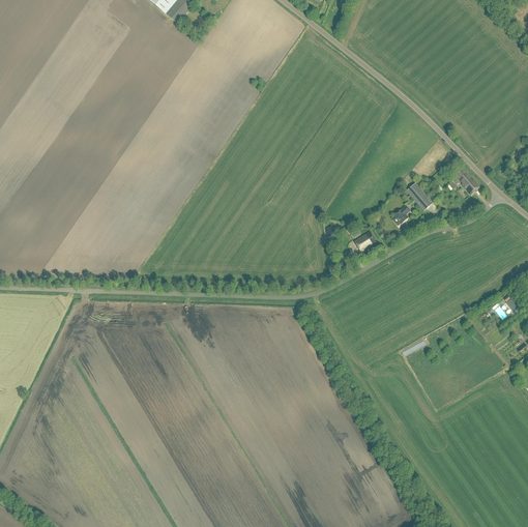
[(149,0),(176,23),(195,0),(149,0)]
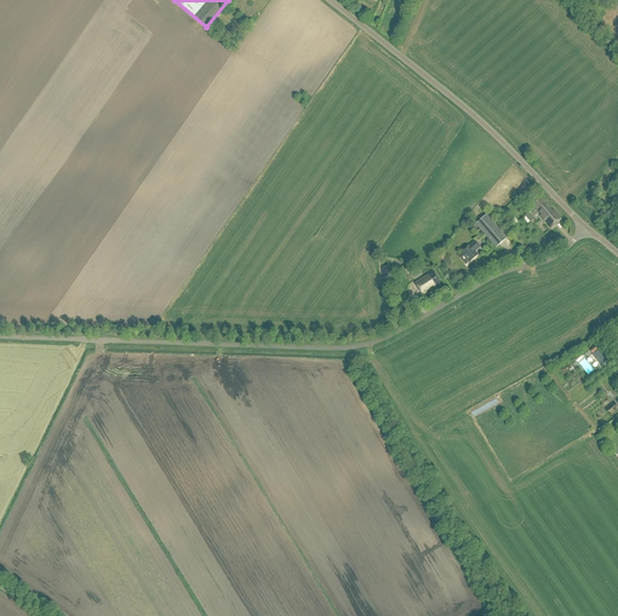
[(549,225),(560,216),(551,206),(550,207),(538,195),(531,202),(541,213),(539,214),(549,225)]
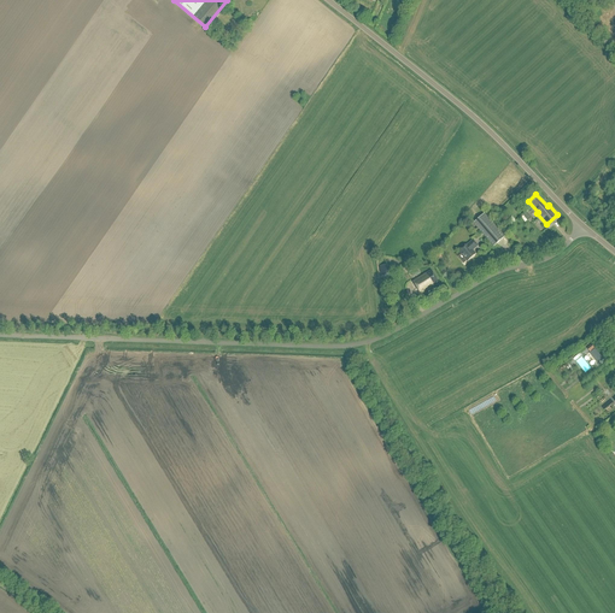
[(470,220),(491,243),(503,234),(482,211),(470,220)]
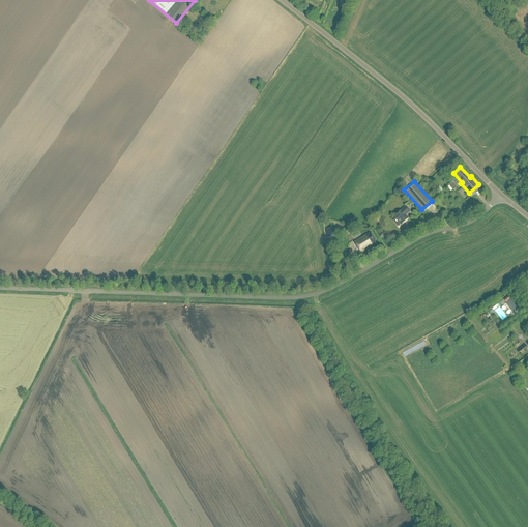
[(391,218),(397,224),(399,222),(400,222),(400,223),(402,221),(407,215),(404,212),(409,208),(404,204),(400,208),(400,207),(399,208),(392,214),(393,215),(391,218)]
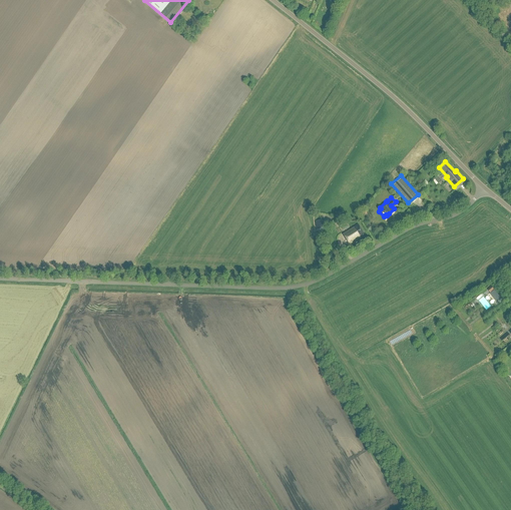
[(341,231),(348,242),(364,232),(357,222),(341,231)]
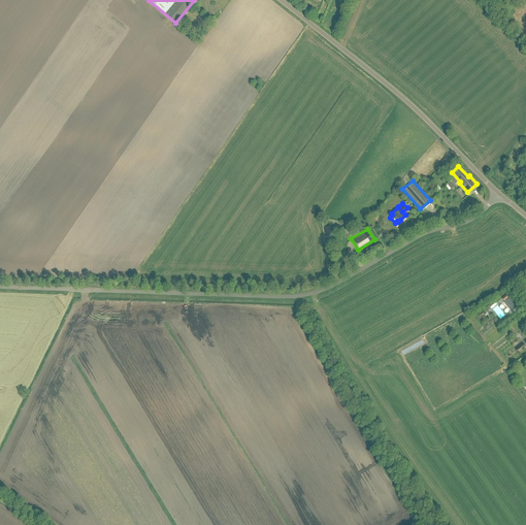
[(514,304),(503,292),(499,296),(510,308),(514,304)]
